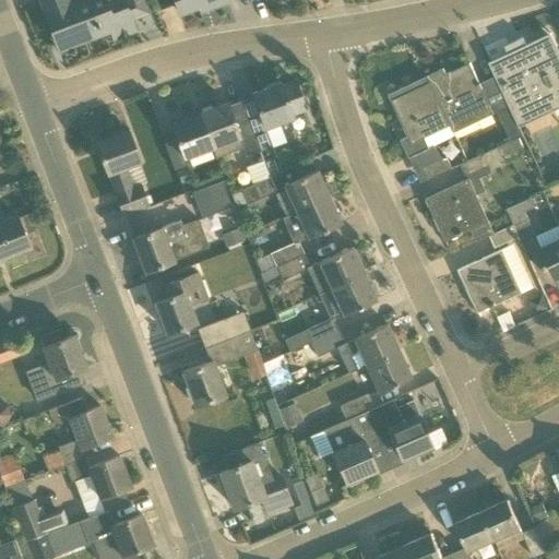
[(137,31),(132,21),(151,13),(145,0),(69,0),(68,0),(39,0),(55,39),(62,37),(67,48),(110,32),(114,39),(137,31)]
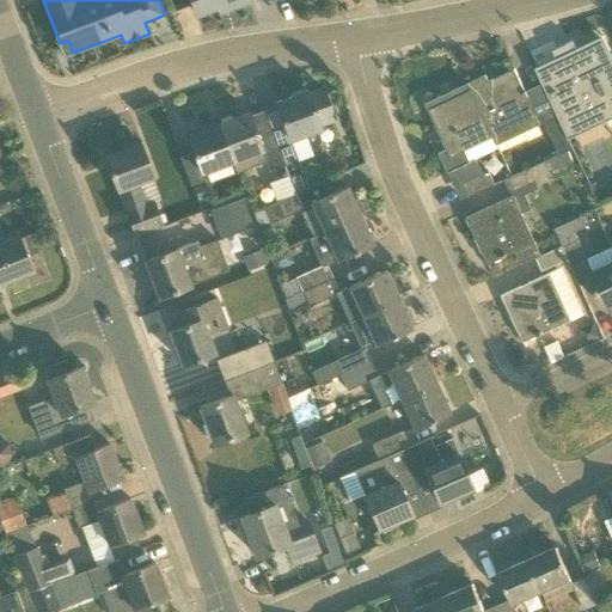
[(191,0),(197,16),(230,2),(232,8),(250,1),(249,0),(191,0)]
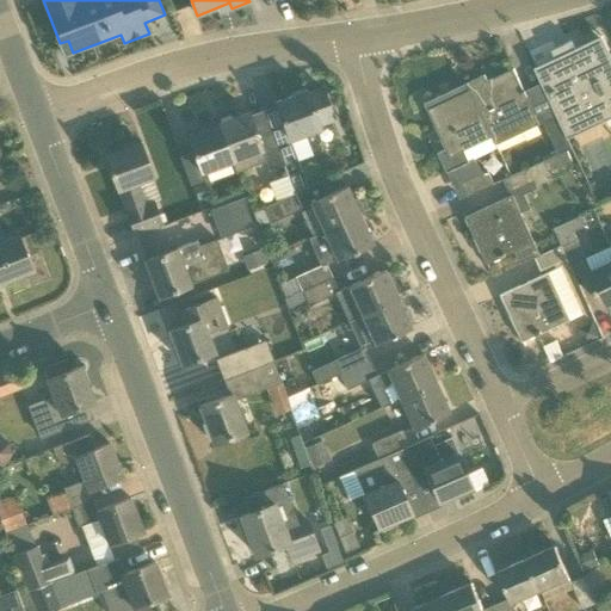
[(535,68),(553,106),(568,140),(569,139),(569,137),(606,119),(604,116),(610,112),(605,103),(610,99),(610,62),(599,38),(576,49),(572,42),(553,51),(553,53),(557,50),(560,57),(535,68)]
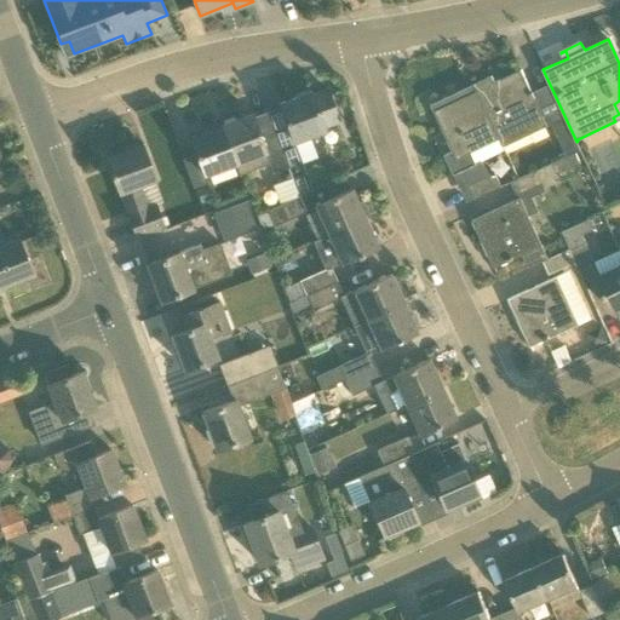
[(475,85),(501,139),(505,147),(552,124),(567,156),(568,156),(575,153),(581,150),(577,142),(561,108),(544,116),(522,70),(497,82),(493,76),(475,85)]
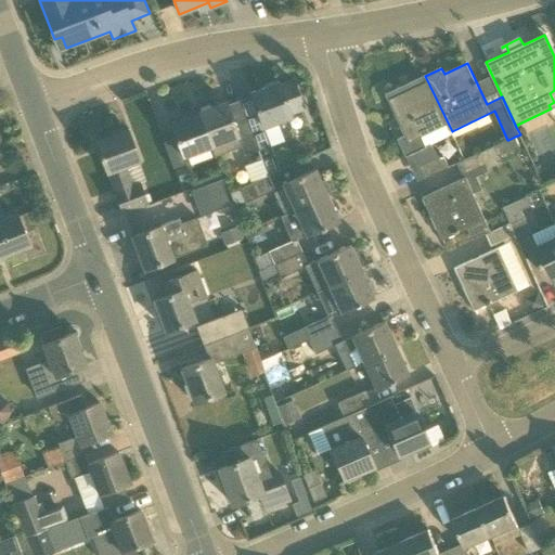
[(428,146),(423,136),(449,125),(425,76),(387,94),(407,136),(399,139),(408,156),(428,146)]
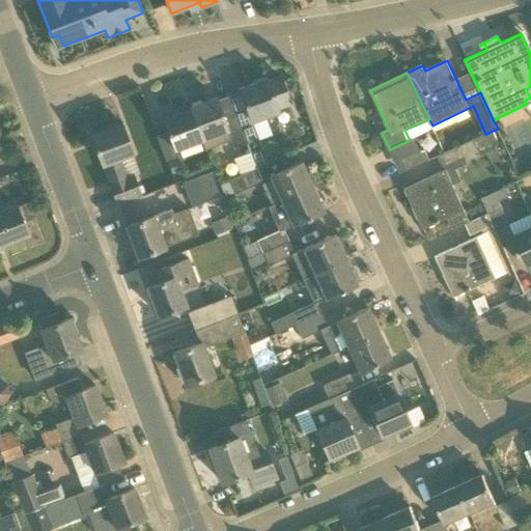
[(228,96),(247,144),(272,135),(266,116),(279,111),(278,108),(290,104),(281,77),(268,82),(267,79),(240,89),(241,91),(228,96)]
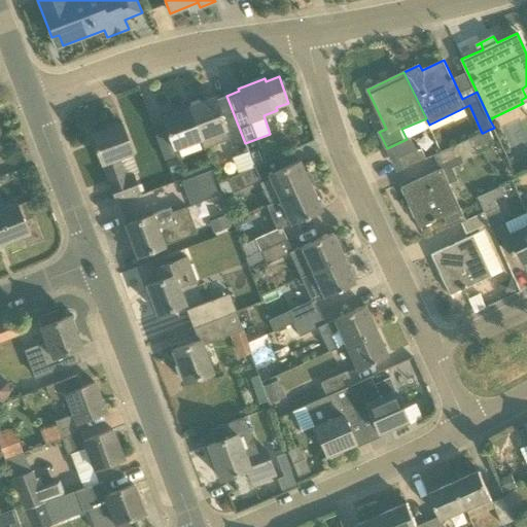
[(233,148),(245,143),(226,96),(215,100),(214,97),(188,107),(201,140),(204,148),(229,139),(233,148)]
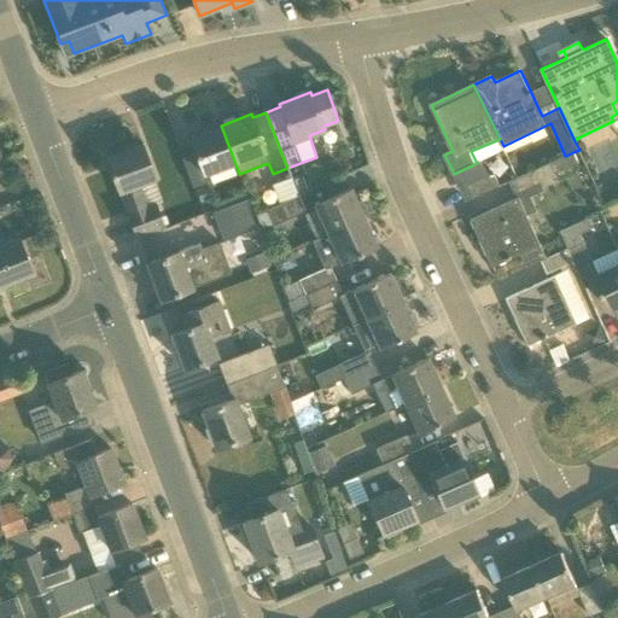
[(205,176),(235,164),(221,126),(190,136),(197,153),(182,158),(191,181),(193,187),(208,182),(205,176)]
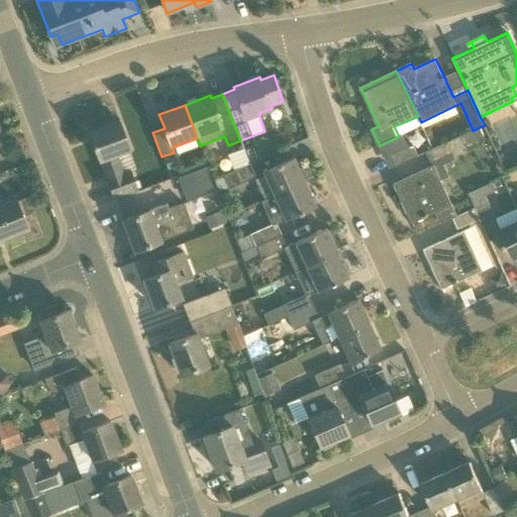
[(136,168),(129,149),(130,149),(119,121),(89,132),(115,200),(139,191),(131,170),(136,168)]
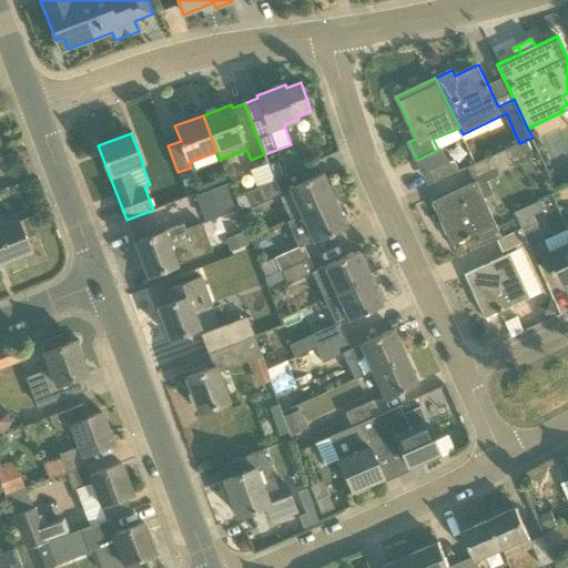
[(531,150),(527,140),(520,143),(519,143),(506,150),(468,168),(474,179),(475,179),(497,168),(500,173),(515,166),(511,160),(531,150)]
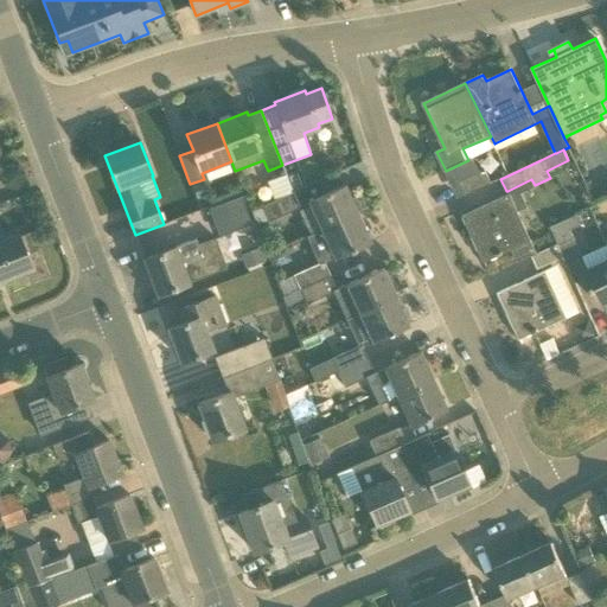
[(286,174),(294,191),(306,186),(299,168),(286,174)]
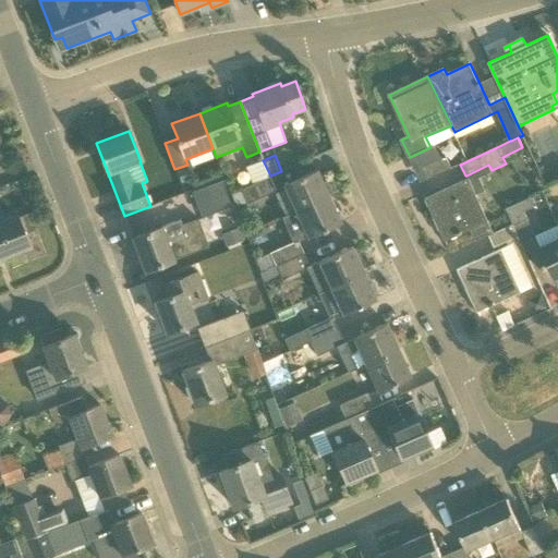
[(428,179),(452,168),(447,156),(423,167),(428,179)]
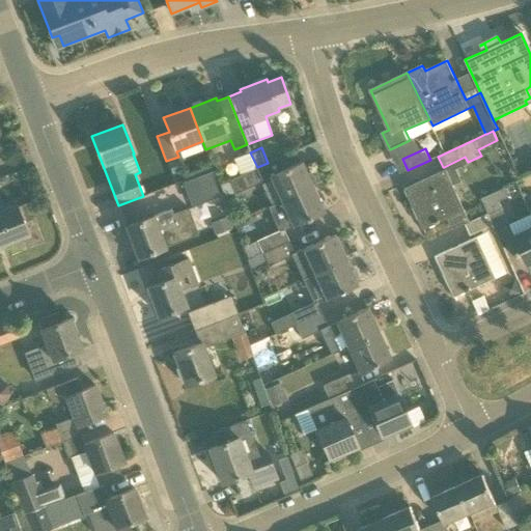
[(168,163),(172,173),(180,170),(176,159),(168,163)]
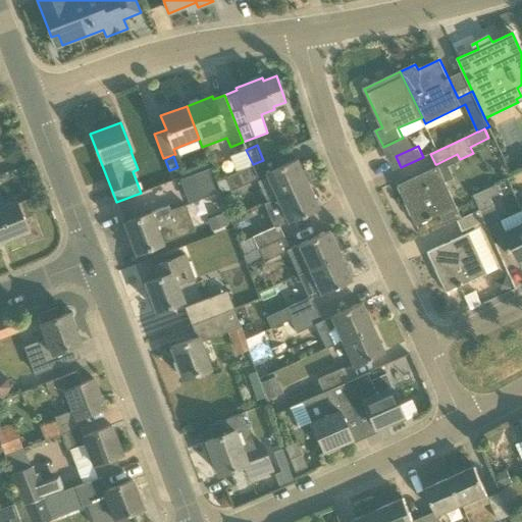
[(268,202),(308,184),(297,159),(265,173),(266,176),(258,180),(268,202)]
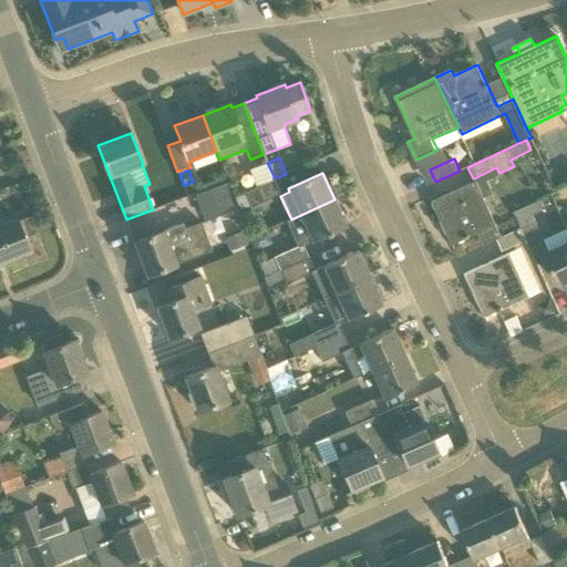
[(251,207),(279,194),(272,179),(265,184),(263,185),(261,185),(236,196),(240,205),(249,202),(251,207)]
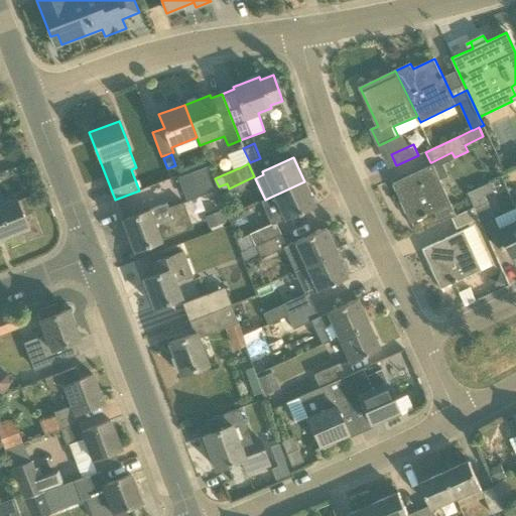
[(453,218),(458,216),(457,215),(453,206),(440,179),(433,164),(433,165),(393,183),(412,224),(413,227),(414,227),(413,223),(435,213),(439,223),(453,218)]
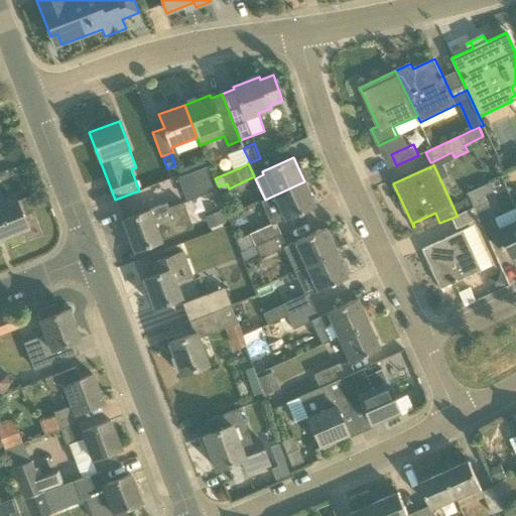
[(281,234),(276,224),(315,206),(304,181),(265,200),(260,202),(270,224),(250,233),(255,245),(281,234)]
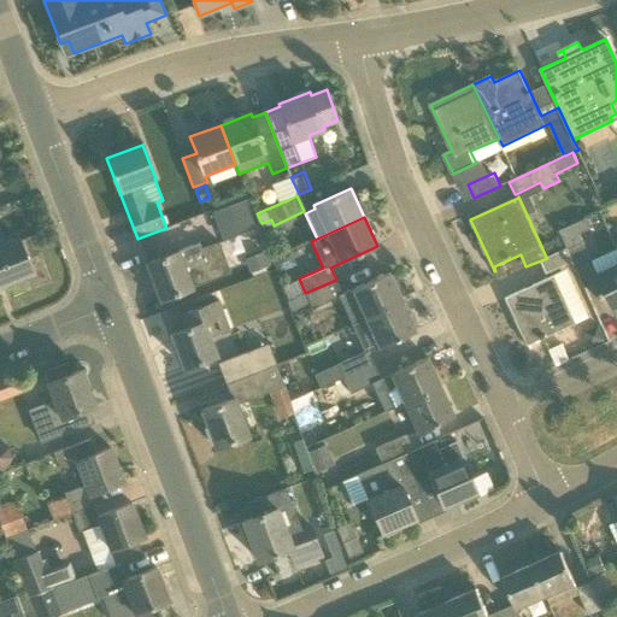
[(568,248),(574,262),(577,270),(593,263),(580,234),(591,229),(587,219),(560,230),(568,247),(568,248)]
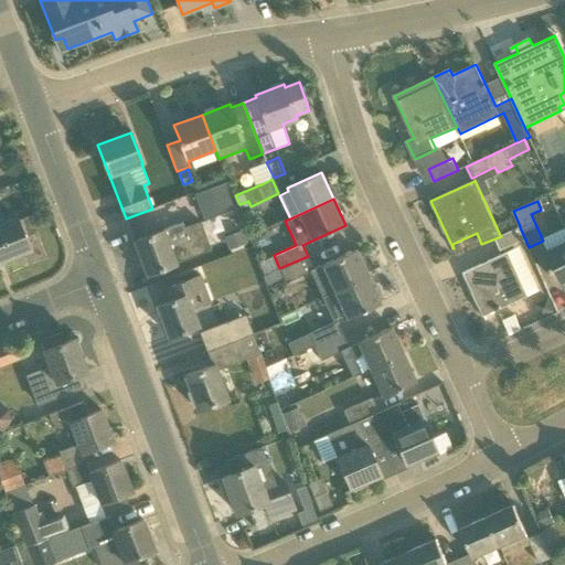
[(0,260),(30,249),(18,219),(0,225),(0,260)]
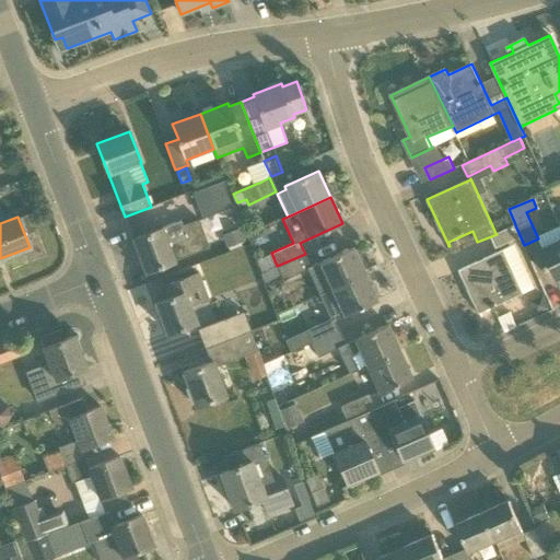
[(208,248),(199,222),(198,219),(183,224),(182,220),(163,226),(163,228),(132,238),(146,271),(176,260),(176,259),(208,248)]
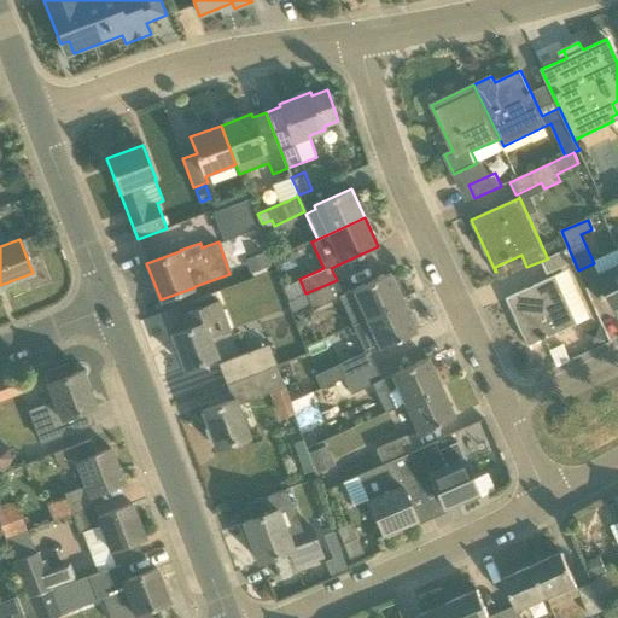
[(575,262),(569,249),(569,248),(547,257),(548,258),(542,261),(548,274),(575,262)]
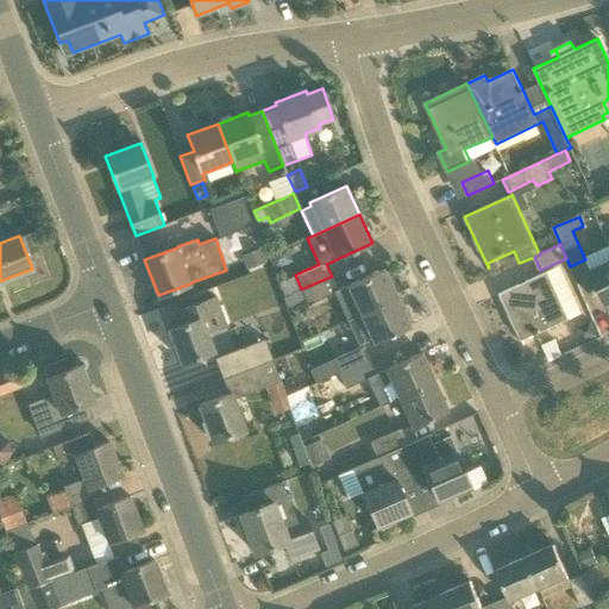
[(267,262),(262,249),(243,255),(248,269),(267,262)]
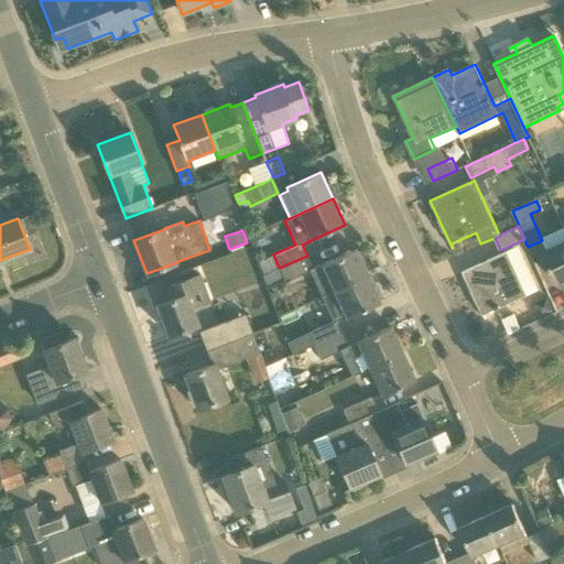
[(559,284),(563,282),(563,241),(544,251),(559,284)]
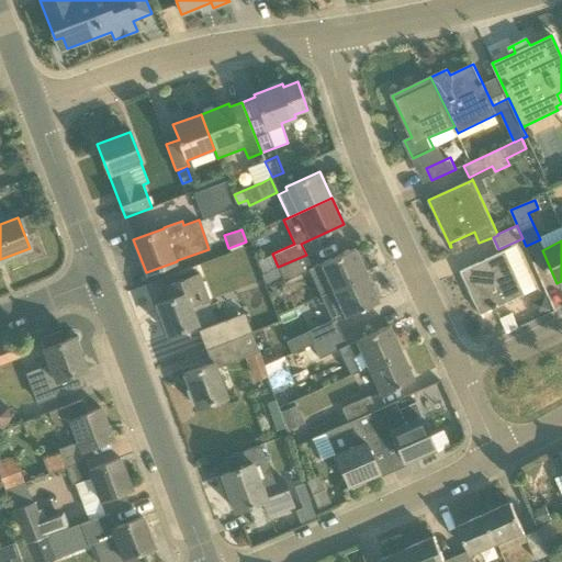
[(483,314),(526,294),(537,289),(517,245),(506,250),(461,271),(483,318),(484,318),(483,314)]
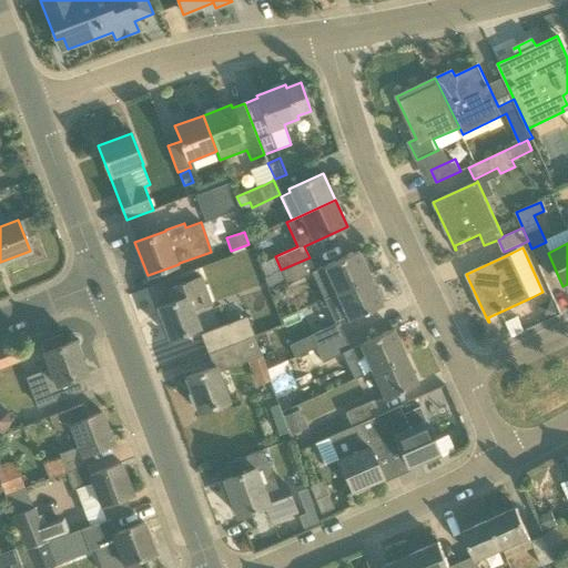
[(336,293),(371,277),(358,251),(324,266),(336,293)]
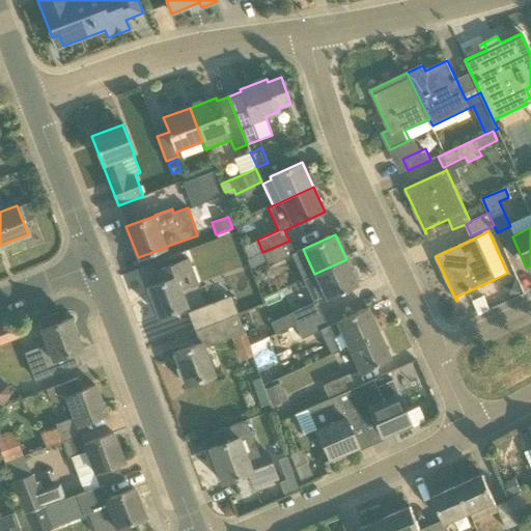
[(262,252),(257,240),(243,247),(246,252),(249,258),(262,252)]
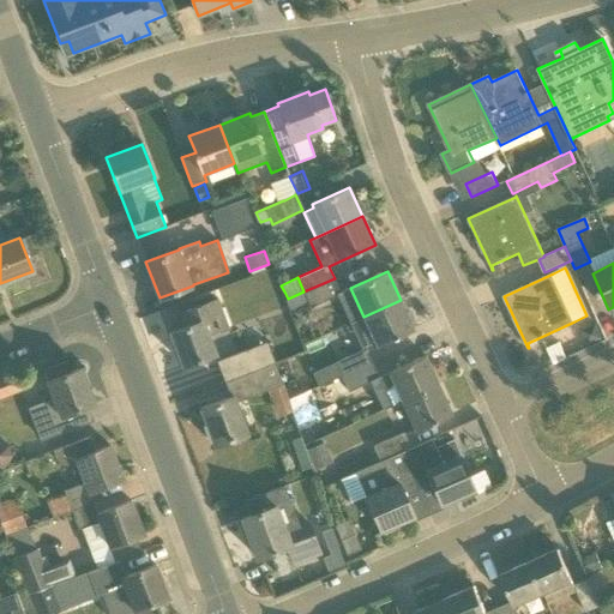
[(335,278),(304,292),(307,301),(311,307),(342,293),(335,278)]
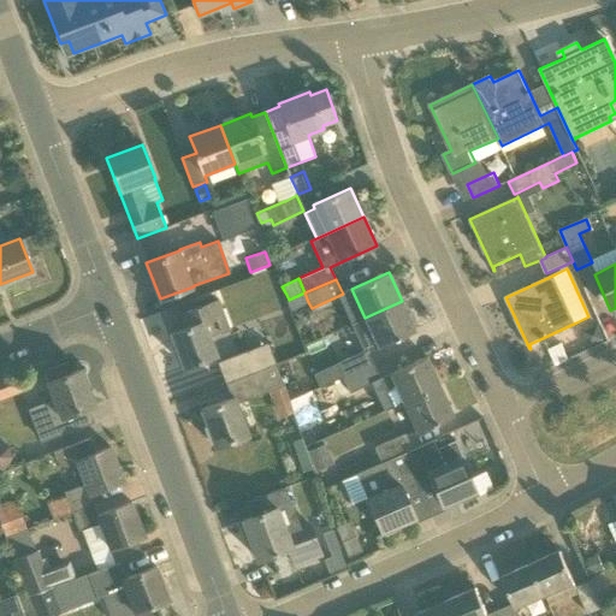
[(217,301),(203,306),(182,314),(187,327),(172,333),(185,367),(215,356),(208,337),(227,330),(217,301)]
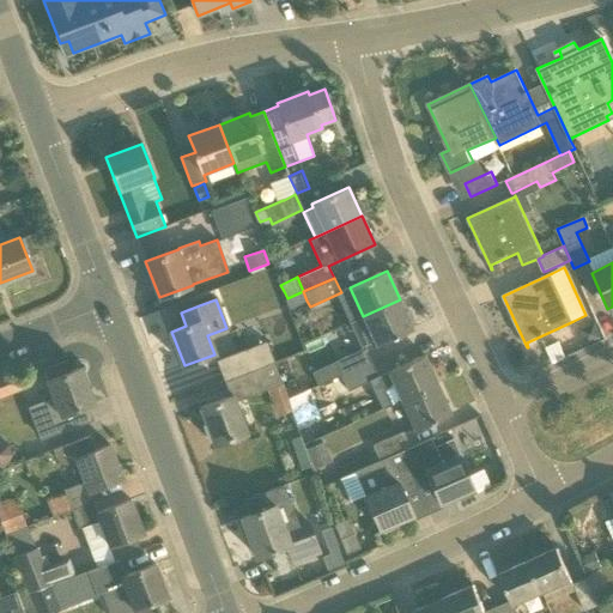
[(366,349),(376,344),(376,345),(413,328),(400,299),(363,316),(371,333),(360,338),(365,347),(366,349)]
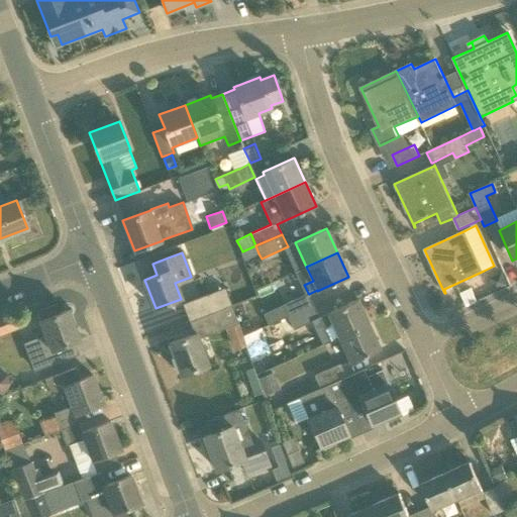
[(496,291),(508,286),(503,273),(490,279),(496,291)]
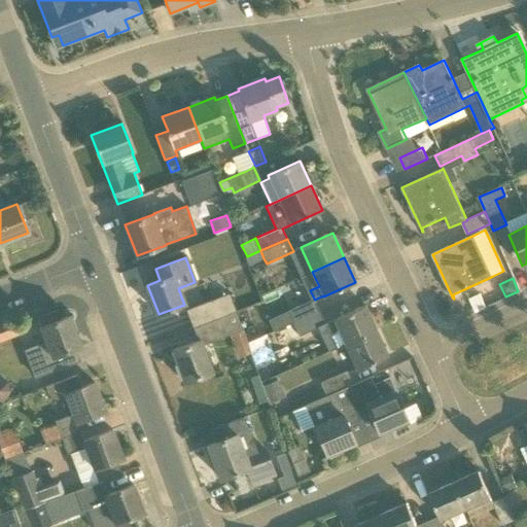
[(192,327),(236,311),(230,294),(211,302),(186,310),(192,327)]
